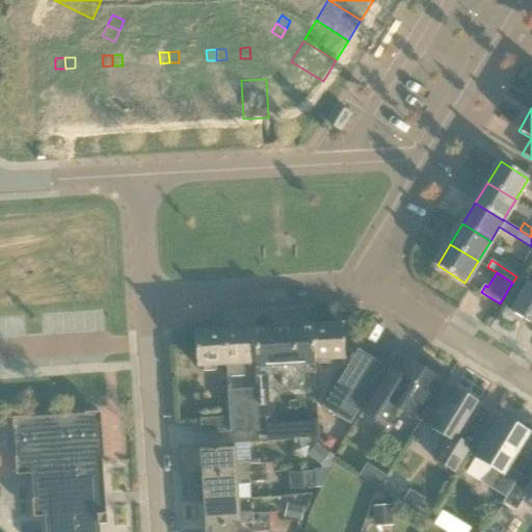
[(531,288),(528,286),(511,313),(531,325),(531,288)]
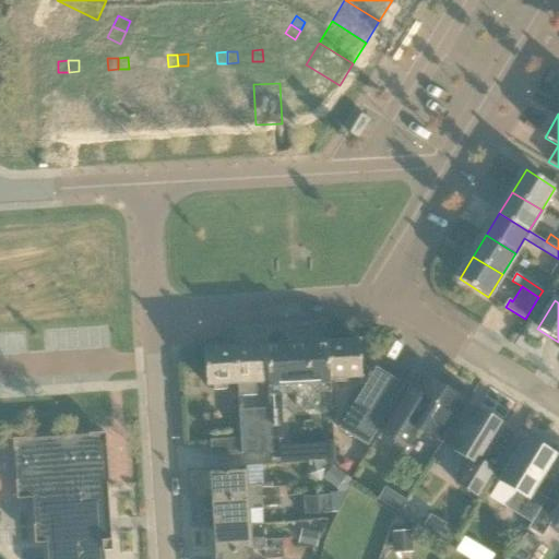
[(287,345),(276,334),(265,346),(265,347),(269,383),(270,411),(271,440),(272,440),(282,440),(280,395),(295,395),(295,406),(302,412),(313,412),(319,404),(319,394),(330,393),(329,380),(330,380),(328,343),(287,345)]
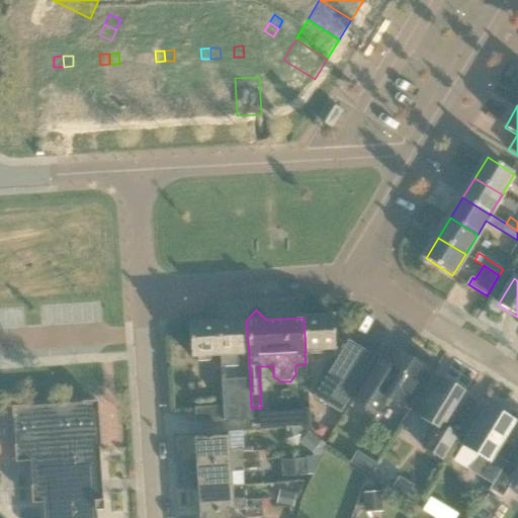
[(346,346),(334,338),(333,317),(304,318),(306,352),(335,351),(334,350),(341,354),(314,398),(339,414),(374,359),(348,343),(346,346)]
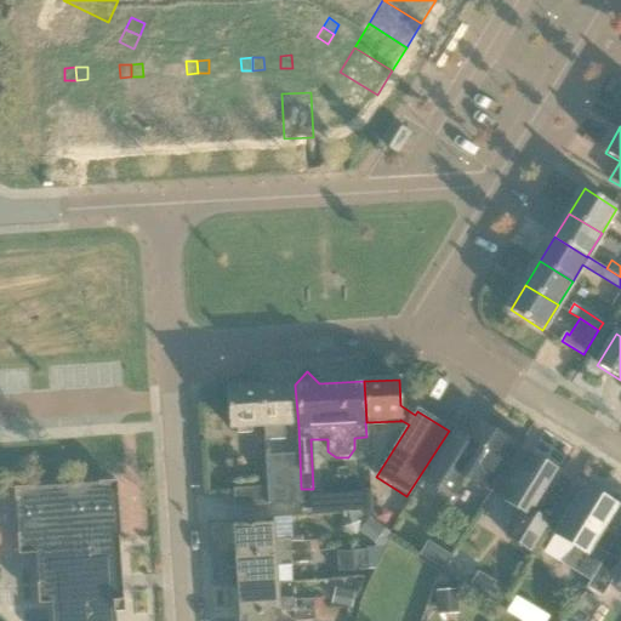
[(285,427),(298,426),(295,386),(261,387),(263,428),(265,428),(265,442),(285,440),(285,427)]
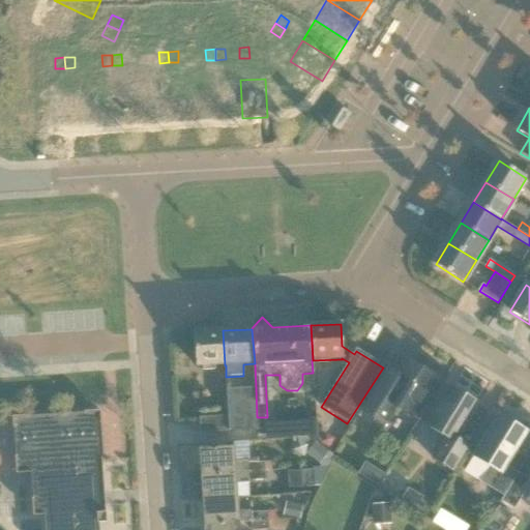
[(214,366),(225,365),(223,330),(194,332),(196,367),(202,366),(202,371),(214,371),(214,366)]
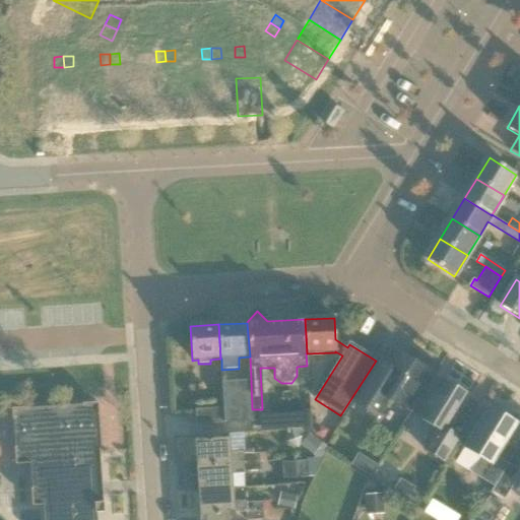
[(427,371),(400,354),(391,371),(379,363),(353,403),(377,417),(387,399),(403,409),(427,371)]
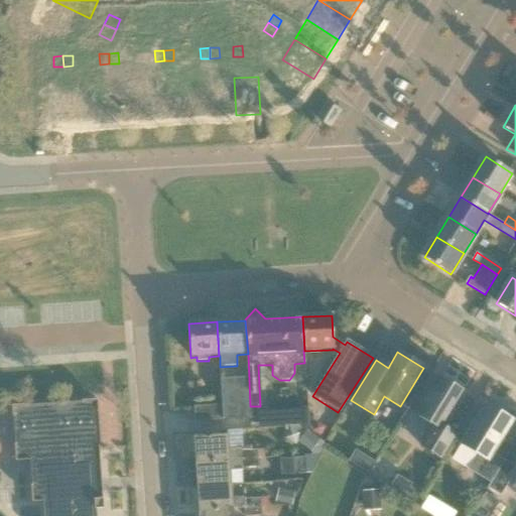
[(466,394),(438,378),(415,415),(434,426),(421,447),(440,459),(455,434),(444,428),(466,394)]
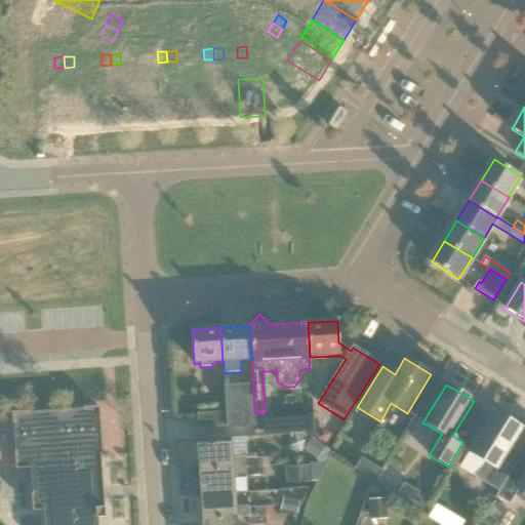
[(256,426),(255,413),(254,413),(253,386),(225,387),(226,412),(227,428),(256,426)]
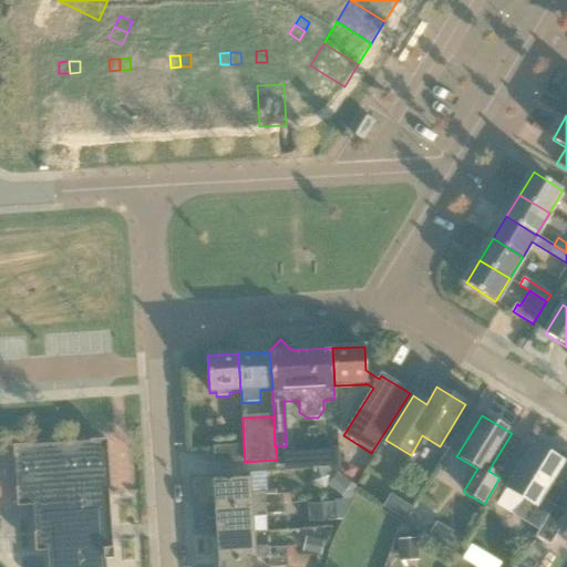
[(113,559),(109,496),(109,492),(110,492),(107,452),(106,441),(90,442),(30,446),(13,447),(13,459),(14,459),(17,490),(16,490),(17,507),(32,506),(35,553),(47,552),(48,566),(105,566),(105,560),(113,559)]
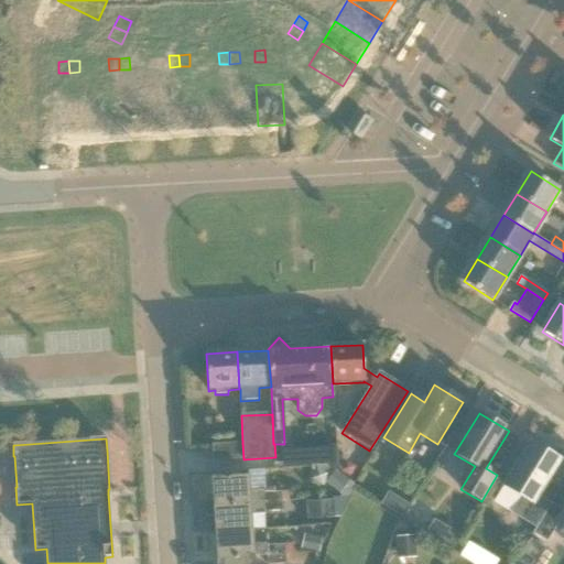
[(214,462),(243,459),(242,443),(213,445),(214,462)]
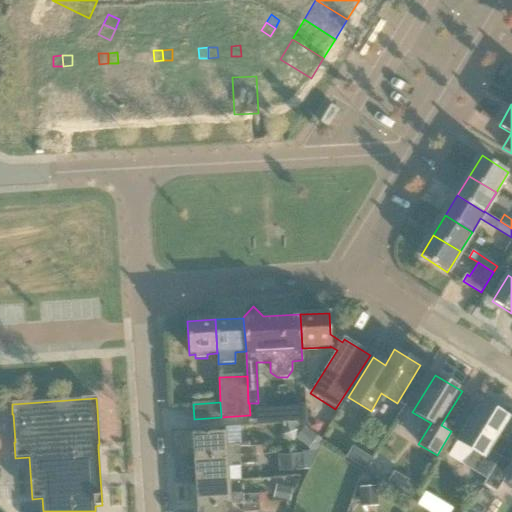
[(486,480),(500,458),(488,450),(508,419),(482,403),(458,442),(473,451),(464,466),(486,480)]
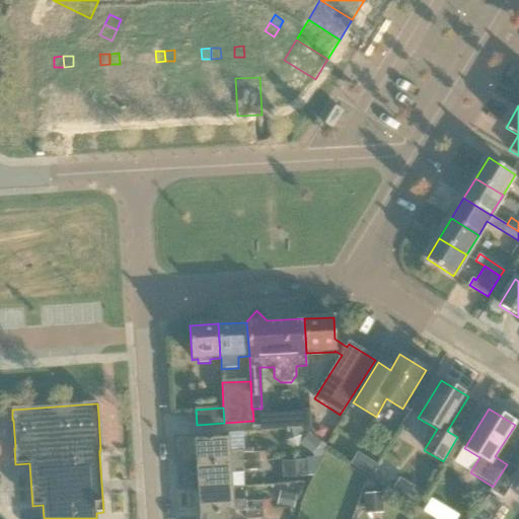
[(260,418),(260,431),(286,430),(285,417),(260,418)]
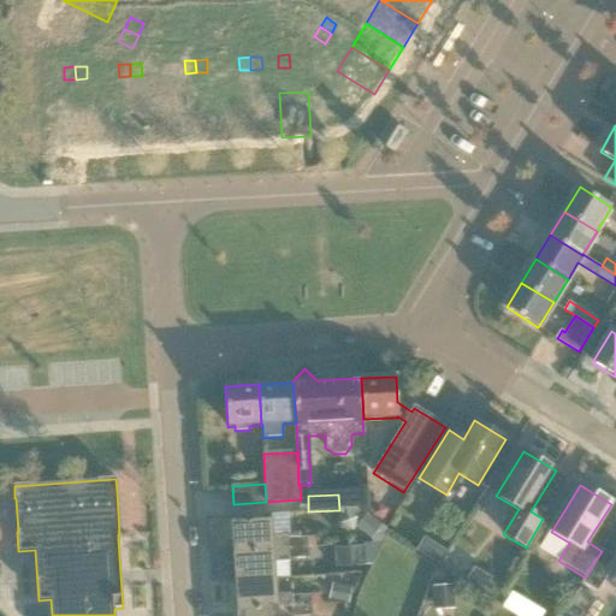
[(355,528),(371,539),(380,525),(365,515),(355,528)]
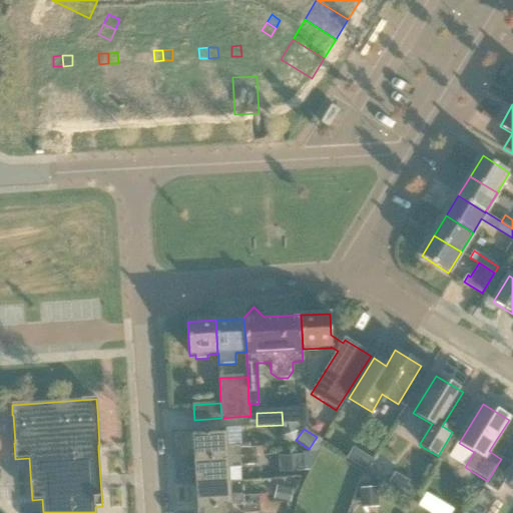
[(227,445),(226,433),(195,435),(196,460),(257,456),(263,455),(263,447),(240,448),(239,444),(227,445)]
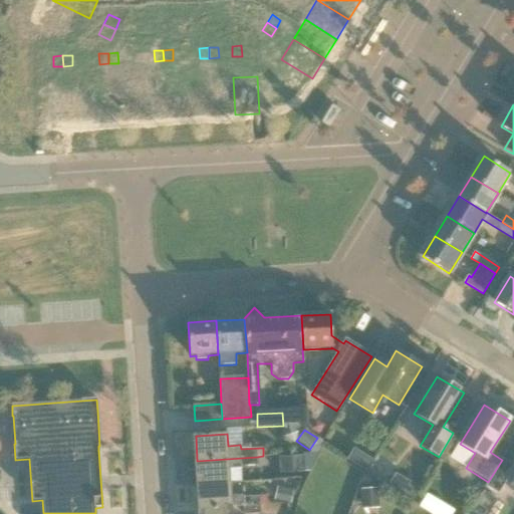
[(309,450),(309,454),(312,454),(318,455),(322,449),(322,442),(317,439),(309,450)]
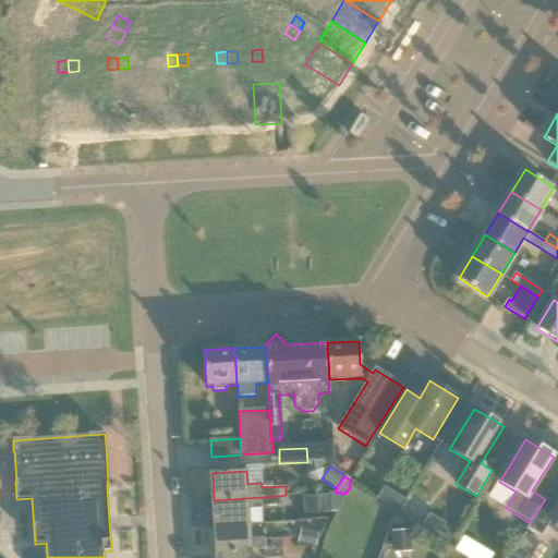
[(336,512),(346,494),(339,493),(336,493),(329,493),(329,495),(330,513),(336,512)]
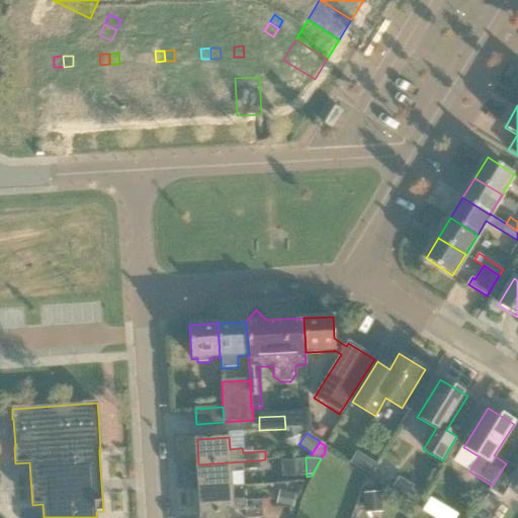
[(368,476),(375,463),(366,458),(359,469),(368,476)]
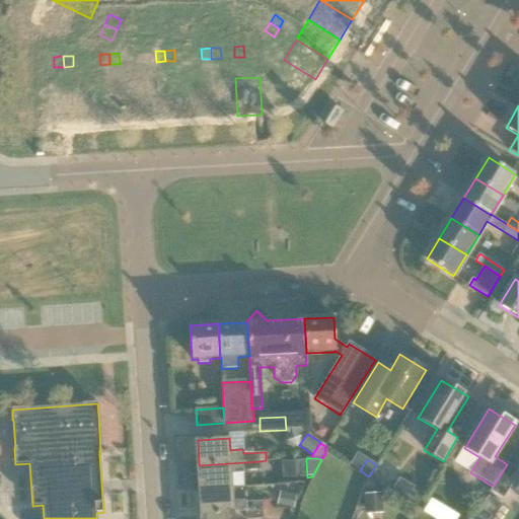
[(282,478),(307,477),(306,460),(281,462),(282,478)]
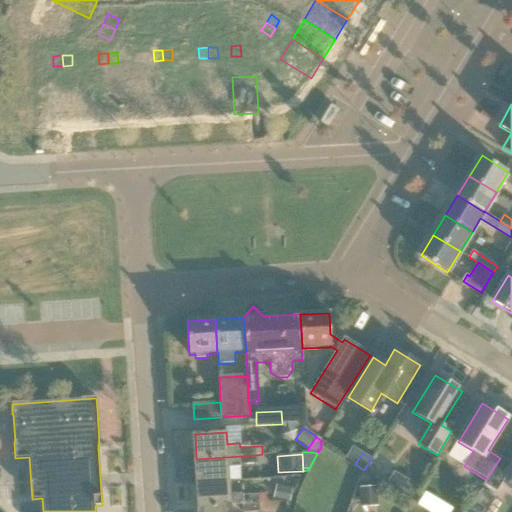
[(198,483),(229,481),(228,467),(241,466),(241,464),(257,463),(256,455),(196,459),(198,483)]
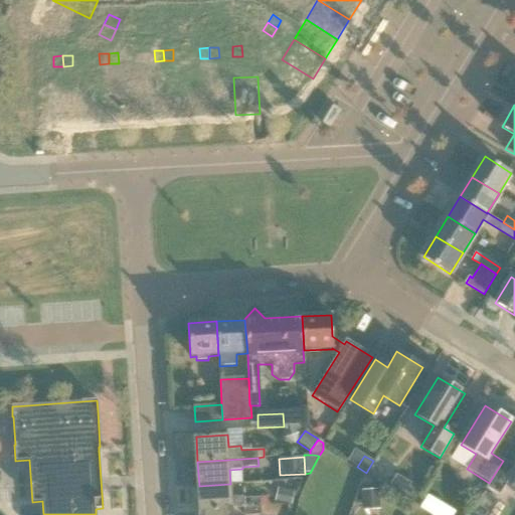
[(514,467),(503,461),(489,483),(487,488),(500,496),(509,480),(514,483),(512,488),(514,494),(514,467)]
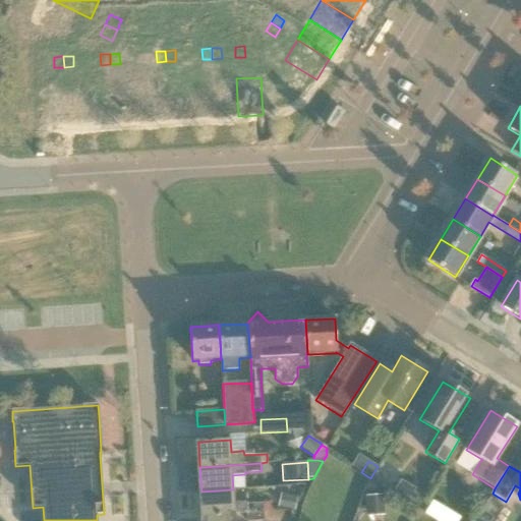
[(413,493),(416,488),(401,480),(394,491),(409,501),(416,505),(421,497),(413,493)]
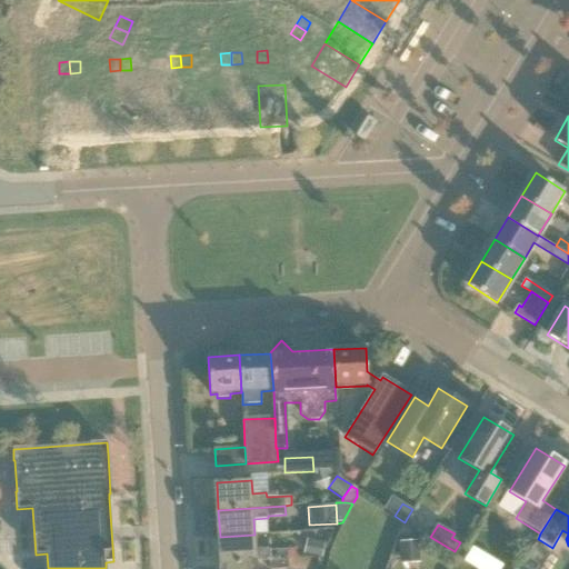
[(288,559),(288,560),(296,560),(295,548),(270,550),(269,547),(256,548),(255,535),(220,537),(222,563),(257,561),(269,560),(288,559)]
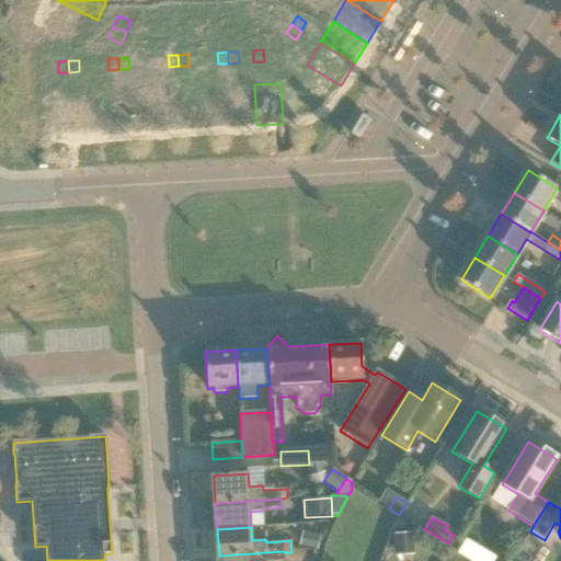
[(414,553),(412,531),(393,534),(395,554),(414,553)]
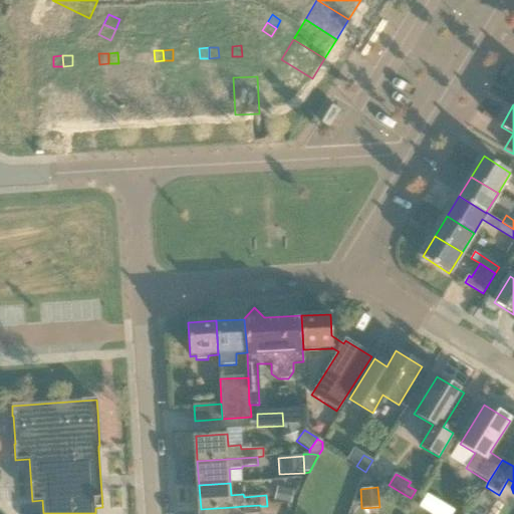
[(274,500),(291,504),(293,491),(276,488),(274,500)]
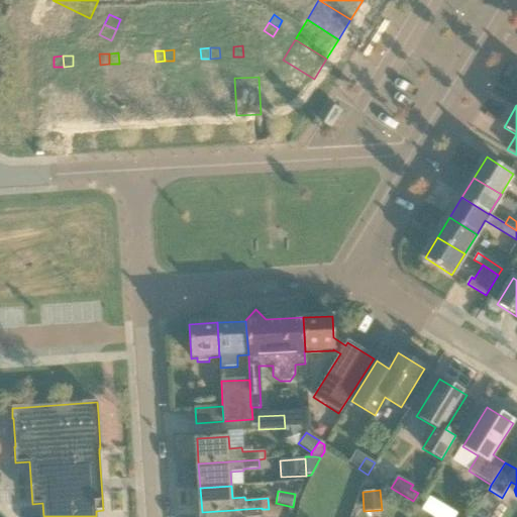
[(492,516),(495,513),(501,503),(487,495),(481,504),(473,516),(492,516)]
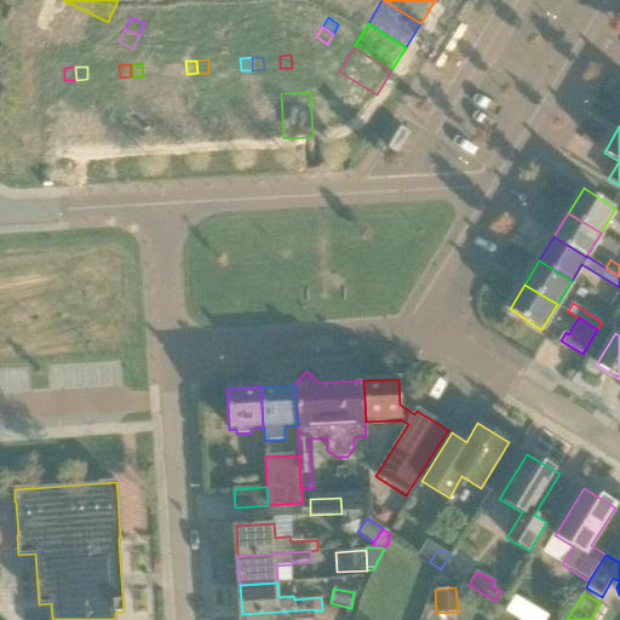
[(545,619),(549,616),(515,597),(505,612),(520,619),(545,619)]
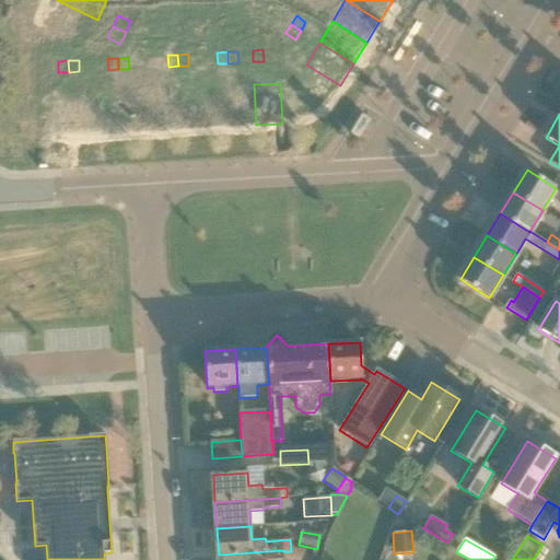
[(271,559),(283,559),(283,551),(283,550),(265,551),(265,559),(271,559)]
